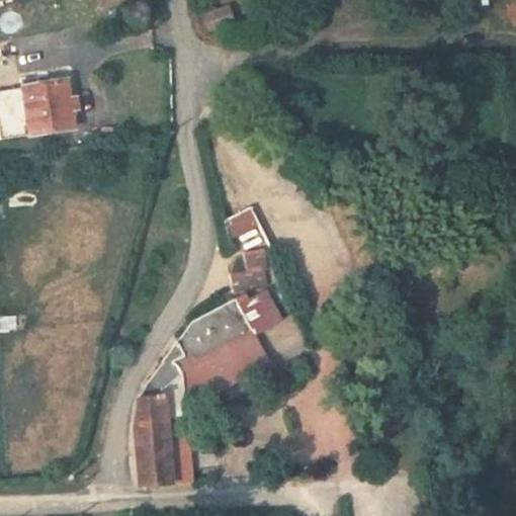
[(206,9),(209,25),(232,22),(230,6),(206,9)]
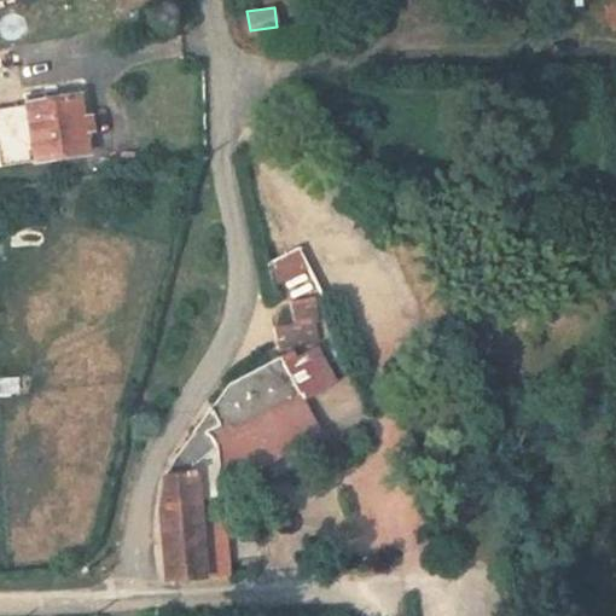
[(83,97),(0,109),(0,137),(5,167),(92,154),(83,97)]
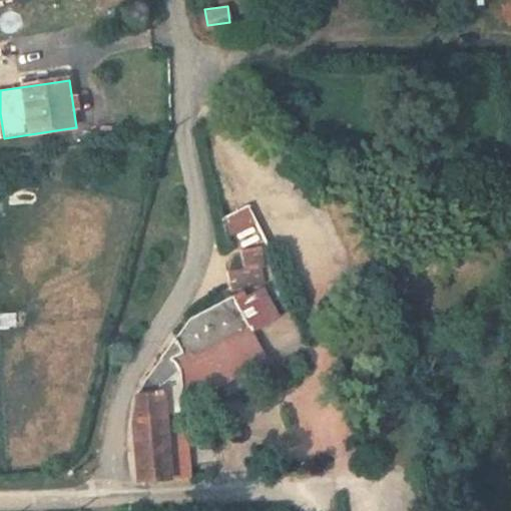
[(225,239),(259,223),(247,204),(224,215),(225,239)]
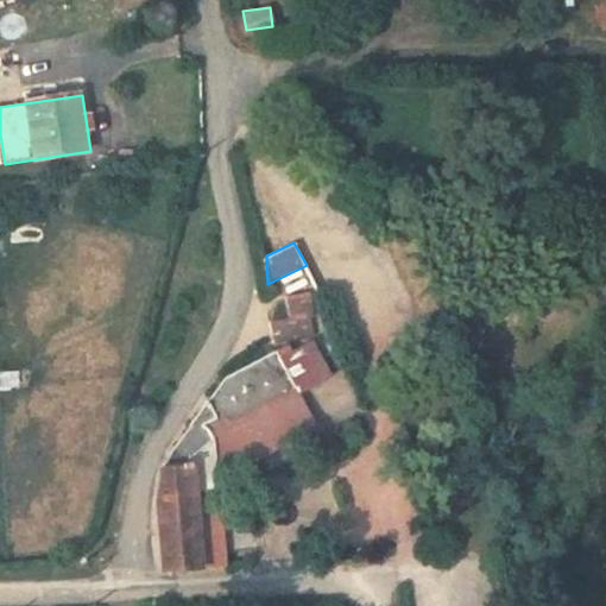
[(260,316),(267,335),(315,334),(309,291),(286,294),(289,311),(260,316)]
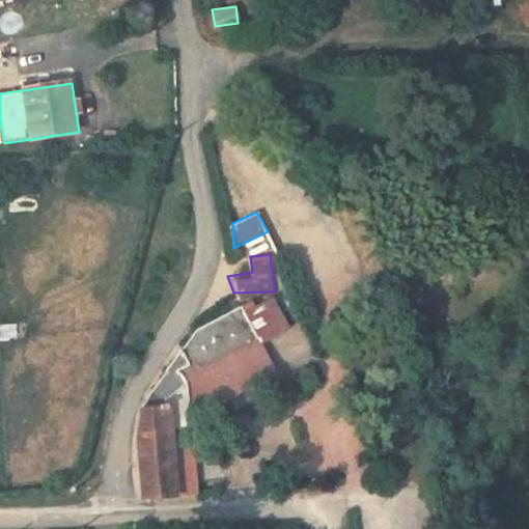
[(216,356),(258,337),(241,306),(197,327),(182,347),(189,365),(216,356)]
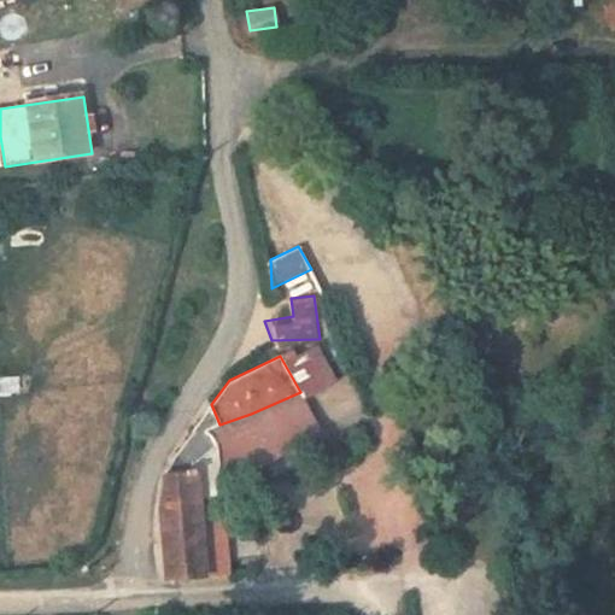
[(300,392),(251,414),(220,425),(205,431),(217,446),(222,464),(324,432),(300,392)]
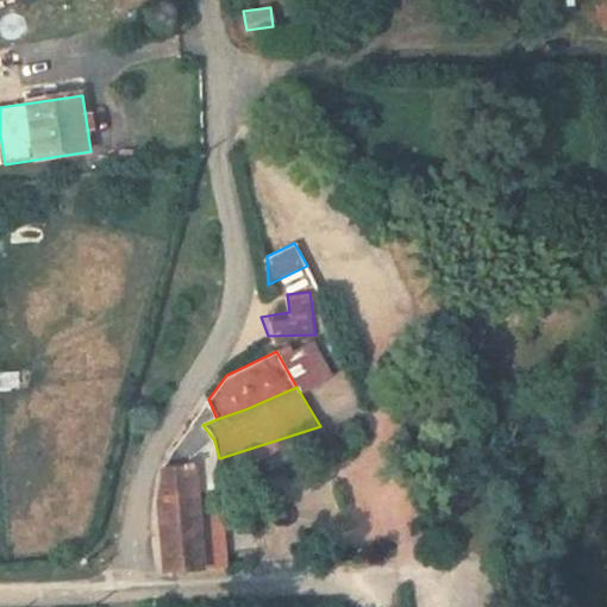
[(166,469),(202,465),(219,458),(214,440),(202,425),(217,419),(208,399),(174,446),(166,469)]
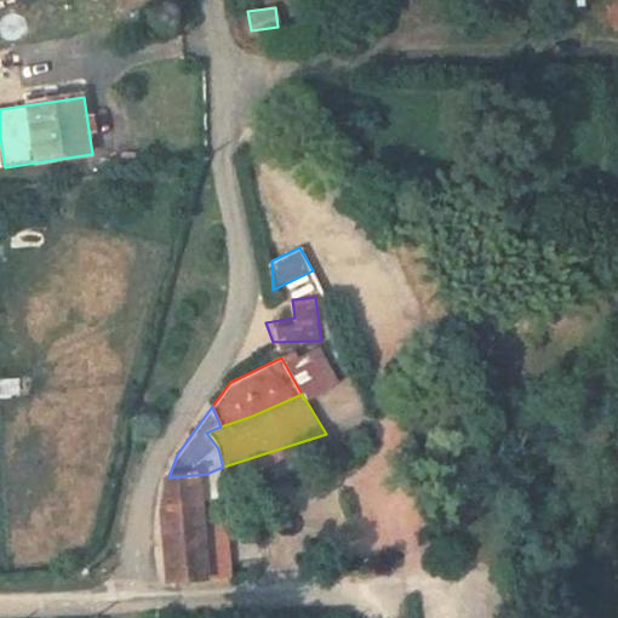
[(210,582),(209,516),(206,474),(169,478),(159,504),(166,587),(210,582)]
